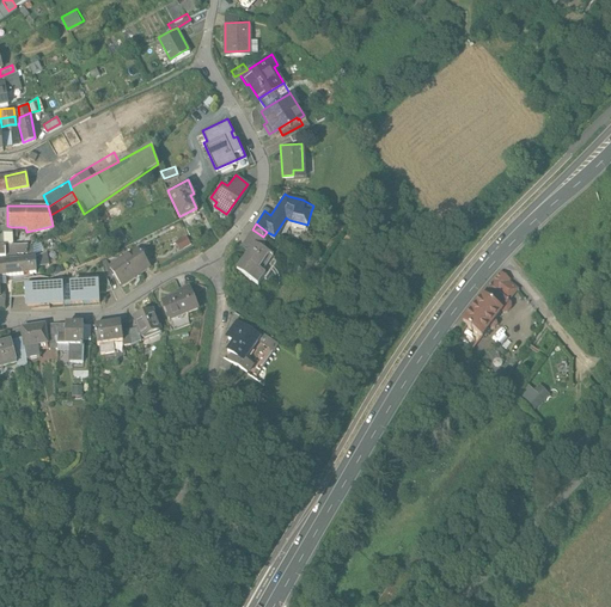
[(7,226),(0,226),(0,244),(5,244),(12,244),(12,227),(7,226)]
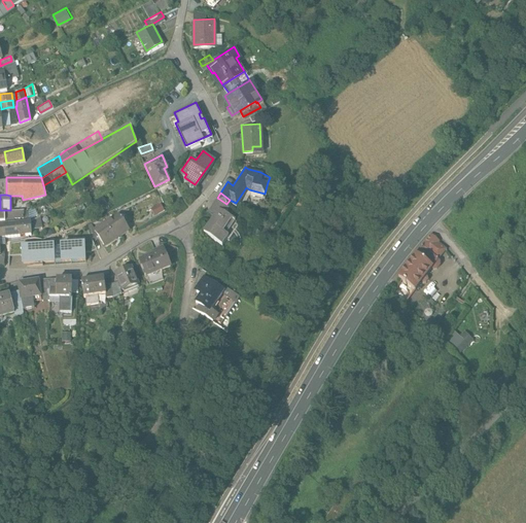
[(102,196),(92,200),(96,208),(106,203),(102,196)]
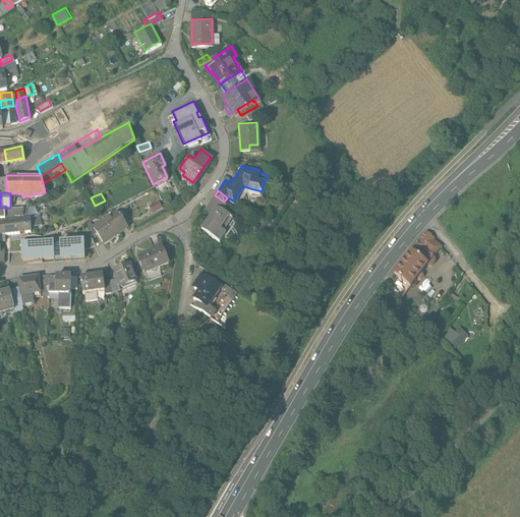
[(224,202),(215,195),(211,202),(222,209),(226,204),(224,202)]
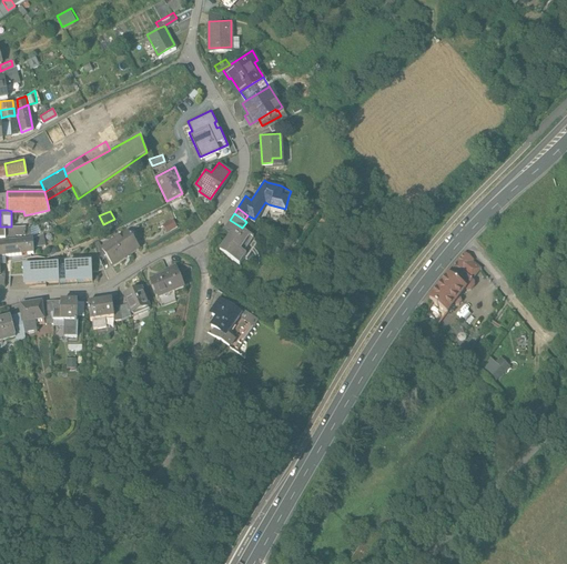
[(164,225),(168,230),(180,224),(176,219),(164,225)]
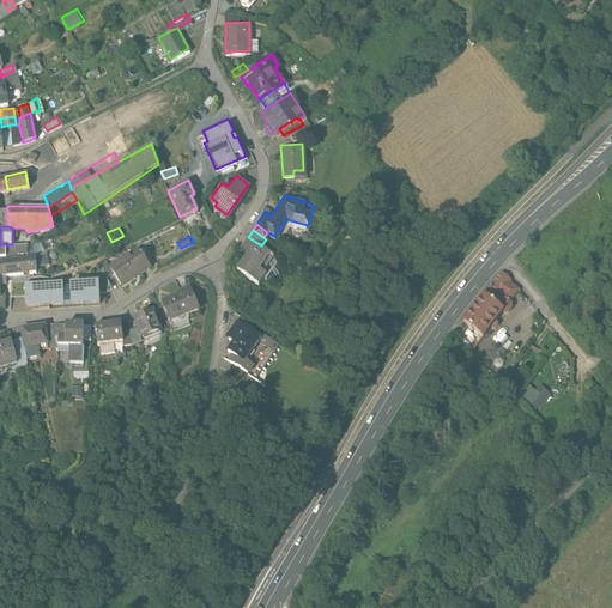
[(261,245),(248,237),(243,244),(248,248),(236,266),(258,280),(262,273),(265,274),(277,256),(261,245)]
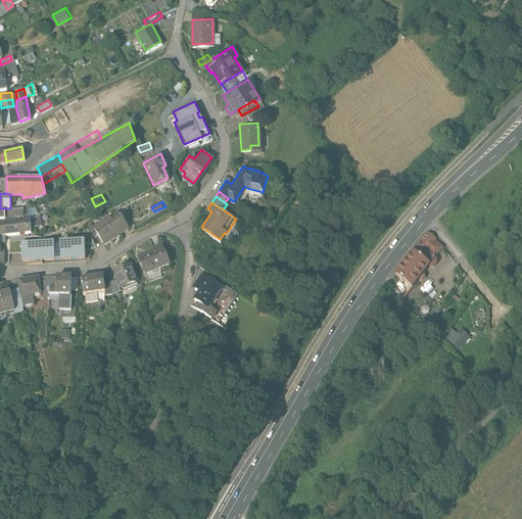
[(116,210),(94,226),(104,240),(127,225),(120,216),(121,215),(120,214),(119,215),(116,210)]
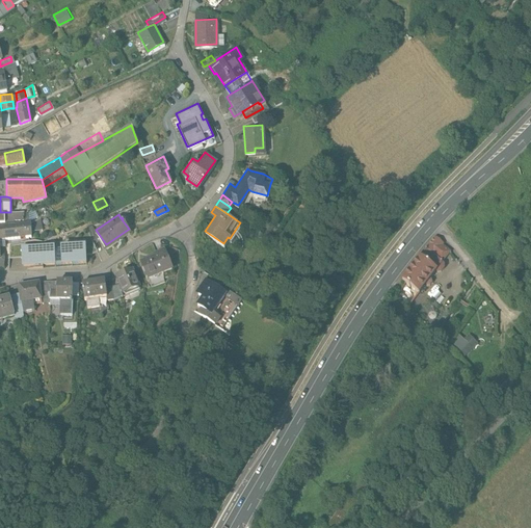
[(30,222),(4,226),(5,237),(30,235),(30,231),(42,230),(40,217),(30,222)]
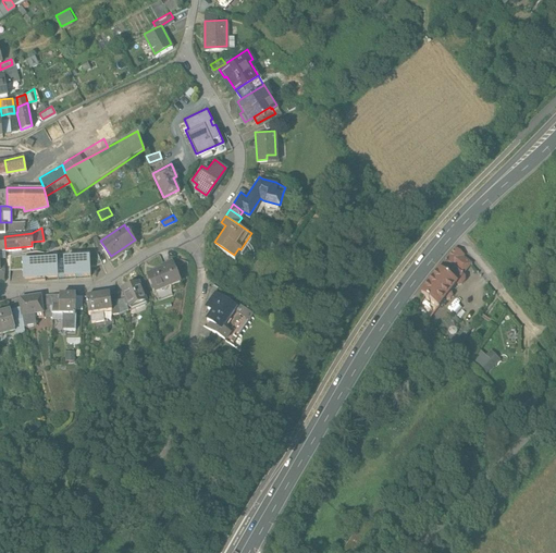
[(97,235),(90,237),(93,241),(96,248),(101,246),(97,235)]
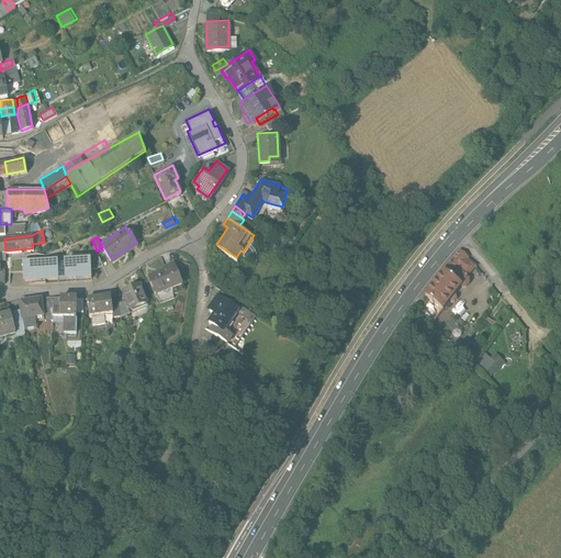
[(93,243),(90,245),(90,252),(90,266),(96,266),(102,263),(97,250),(93,243)]
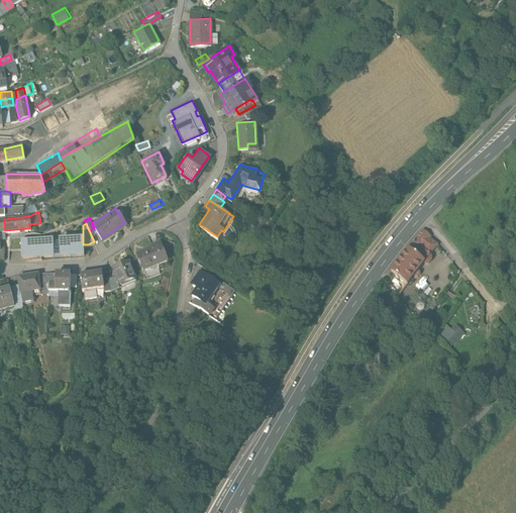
[(423,224),(414,236),(430,249),(436,241),(423,224)]
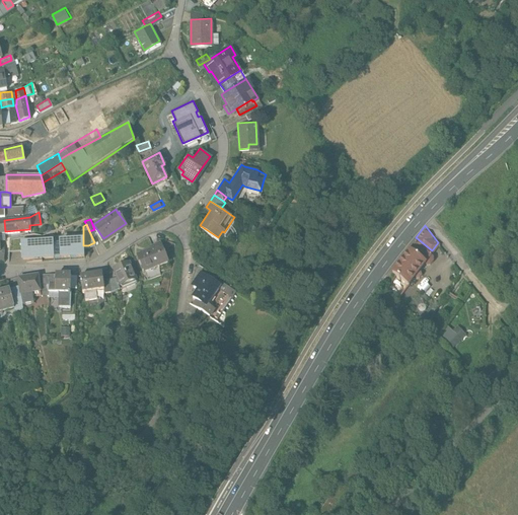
[(53,239),(30,240),(30,241),(24,241),(20,241),(20,248),(21,256),(84,253),(83,245),(83,232),(73,233),(73,238),(61,238),(61,240),(53,240),(53,239)]
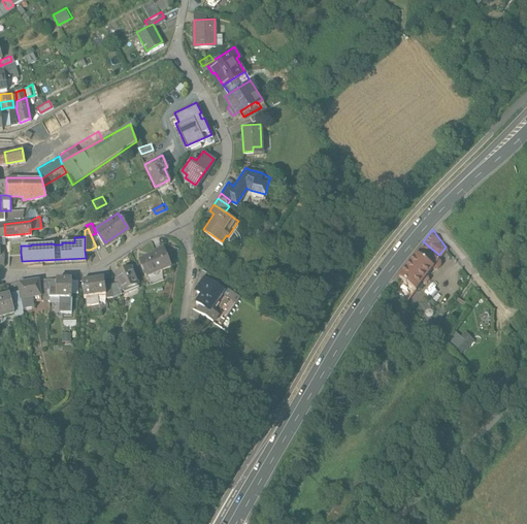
[(24,237),(8,240),(8,254),(21,253),(21,246),(25,246),(24,237)]
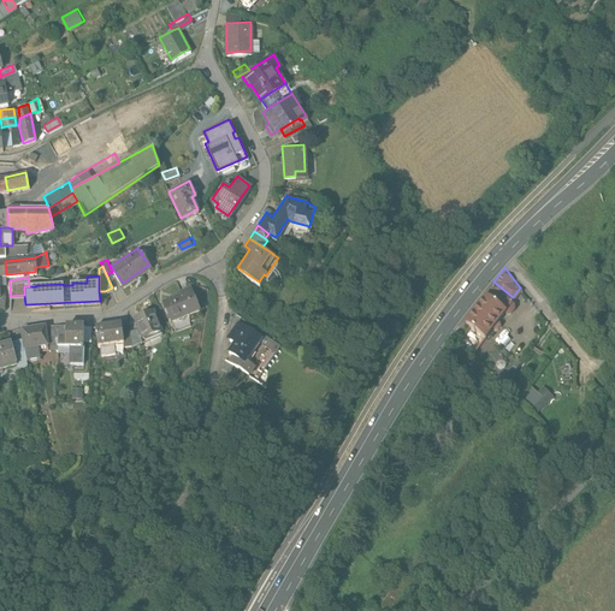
[(513,297),(494,282),(484,294),(466,318),(469,321),(482,330),(485,333),(492,322),(495,324),(498,324),(500,321),(501,320),(501,318),(500,315),(504,309),(507,309),(510,308),(513,306),(514,303),(514,300),(513,297)]
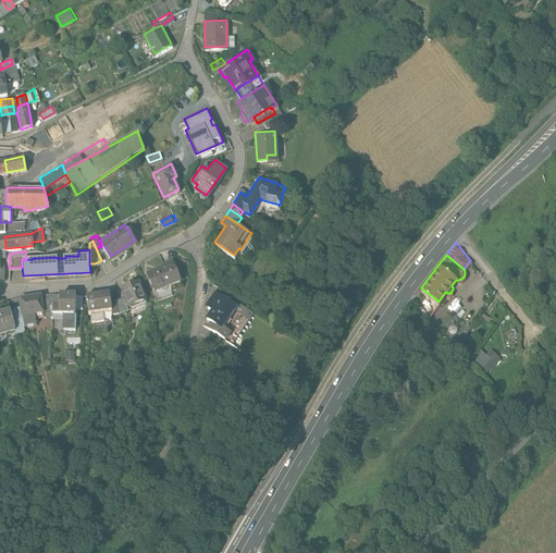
[(163,267),(157,269),(156,267),(148,271),(155,287),(180,278),(171,258),(162,262),(163,267)]
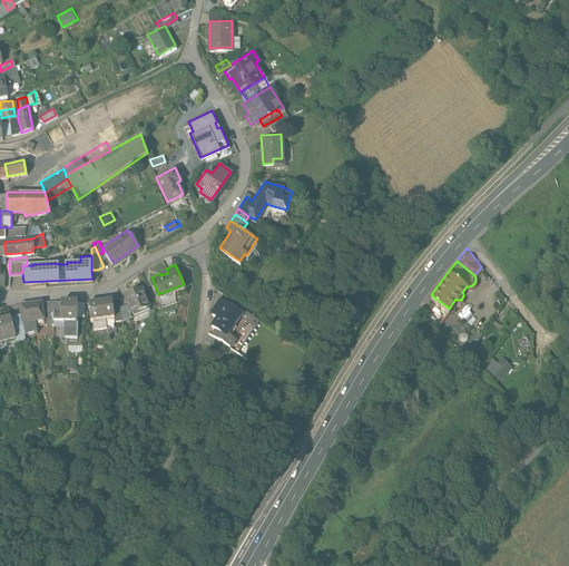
[(141,286),(125,293),(133,312),(148,305),(141,286)]
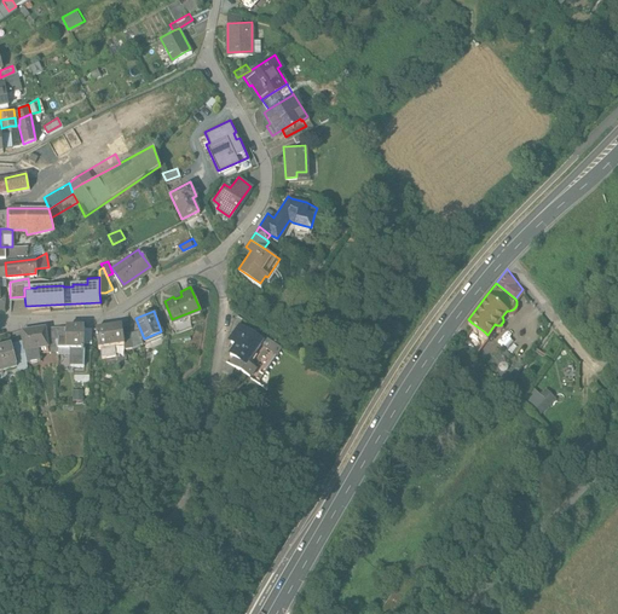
[(261,336),(237,319),(232,328),(235,330),(231,336),(235,340),(229,348),(234,352),(244,359),(244,358),(253,347),(254,347),(261,336)]
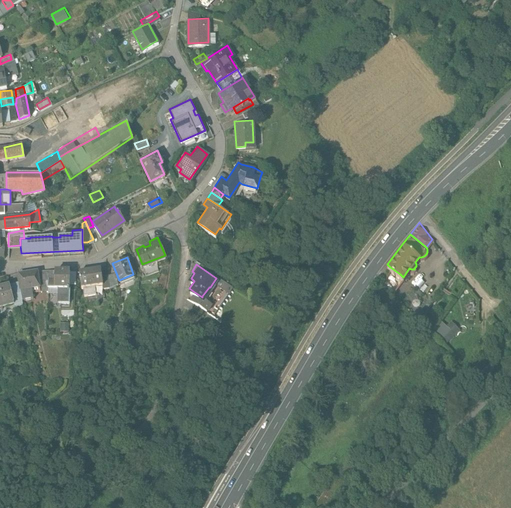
[(93,268),(78,270),(80,287),(82,286),(83,295),(95,293),(94,285),(102,284),(101,275),(100,267),(93,269),(93,268)]
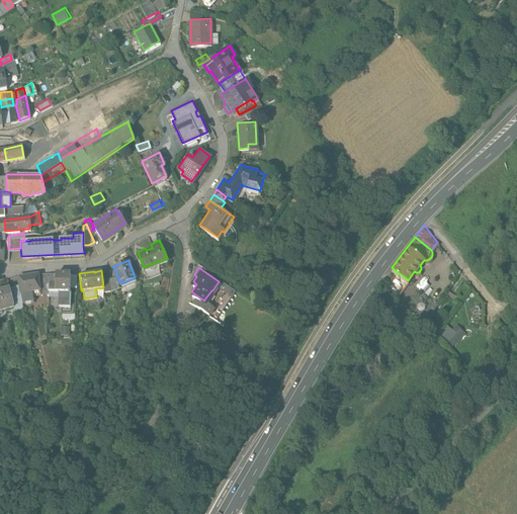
[(405,277),(395,270),(392,275),(401,282),(405,277)]
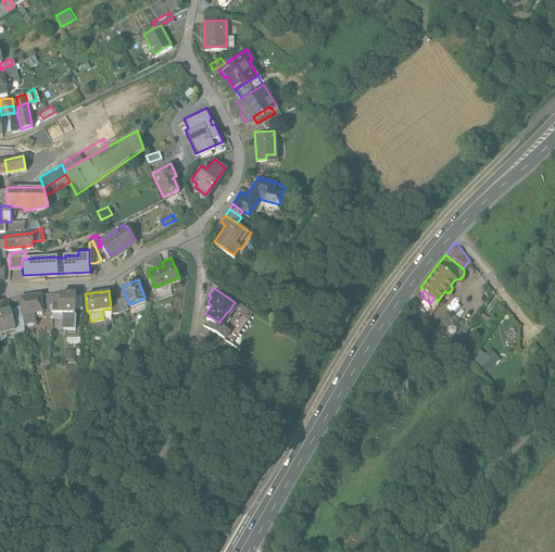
[(52,292),(40,293),(42,311),(42,316),(51,315),(51,311),(51,302),(52,292)]
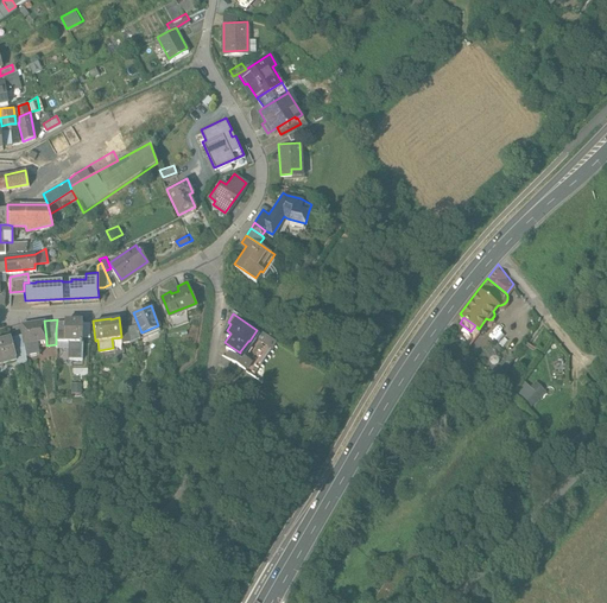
[(82,321),(64,319),(64,331),(56,330),(56,340),(68,341),(81,341),(82,321)]
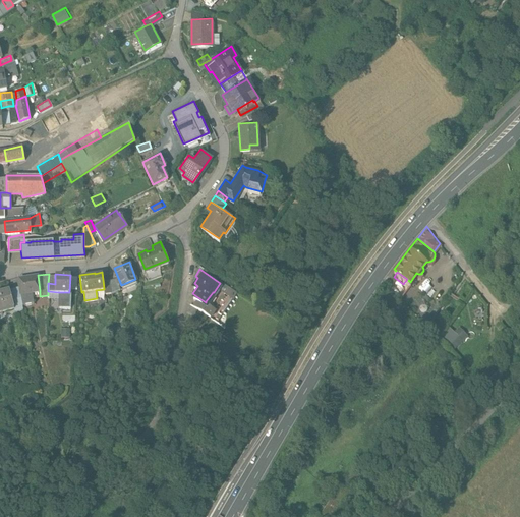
[(38,275),(18,277),(19,287),(20,293),(20,294),(22,304),(34,302),(33,292),(40,291),(38,275)]
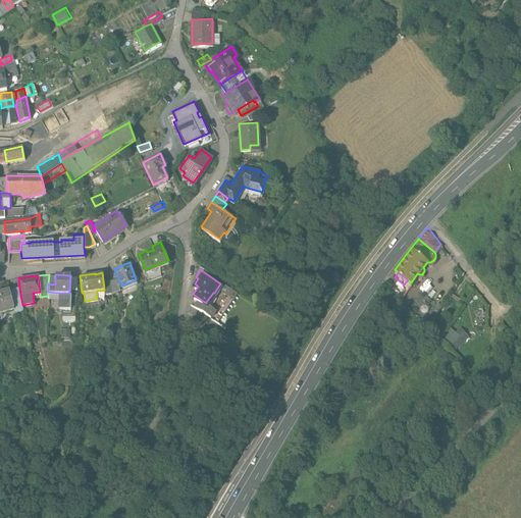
[(115,277),(109,279),(110,293),(120,289),(115,277)]
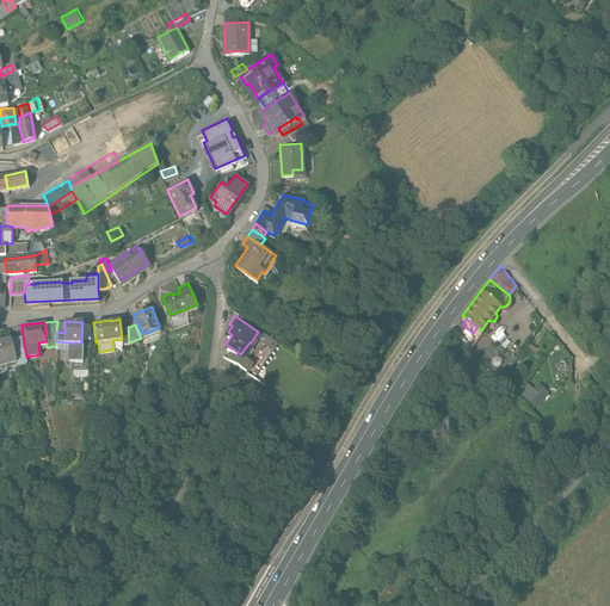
[(276,336),(267,331),(263,338),(271,344),(276,336)]
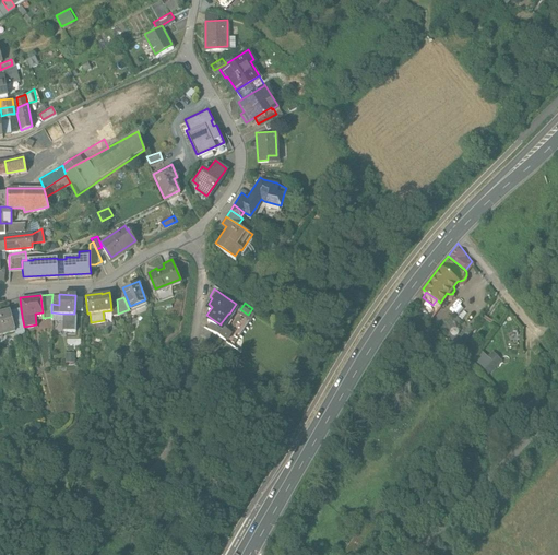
[(21,308),(10,310),(14,329),(24,327),(22,316),(22,315),(21,308)]
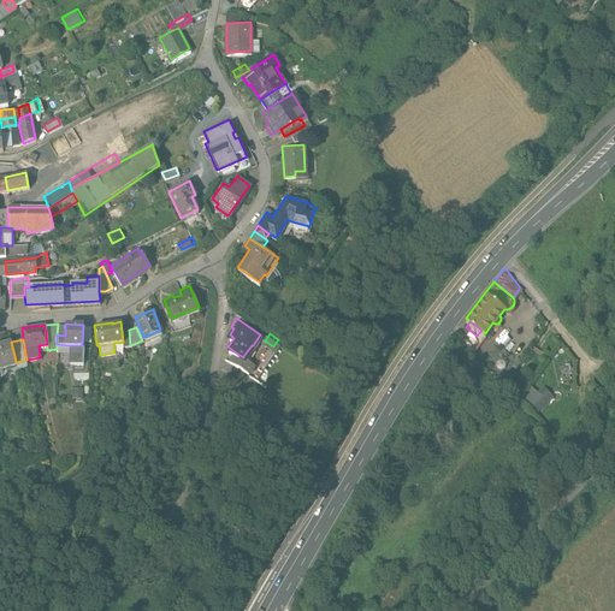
[(11,340),(0,343),(0,366),(16,362),(11,342),(11,340)]
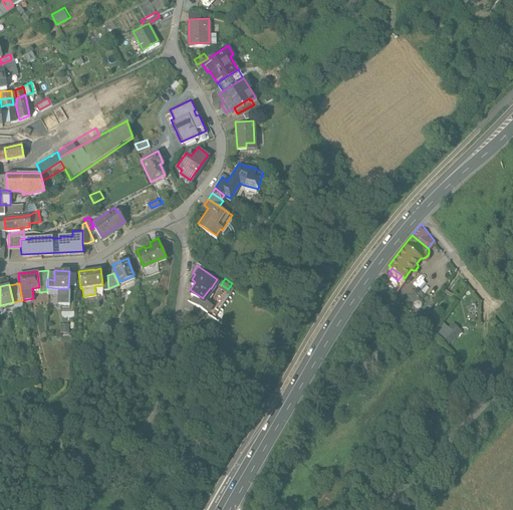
[(68,288),(57,288),(57,301),(68,302),(68,288)]
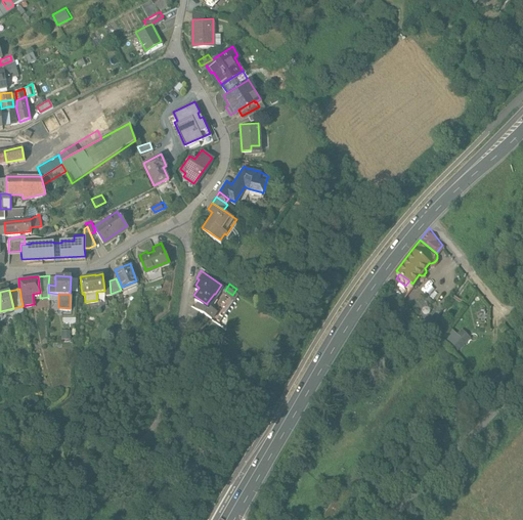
[(207,304),(198,298),(193,303),(211,314),(215,309),(207,303),(207,304)]
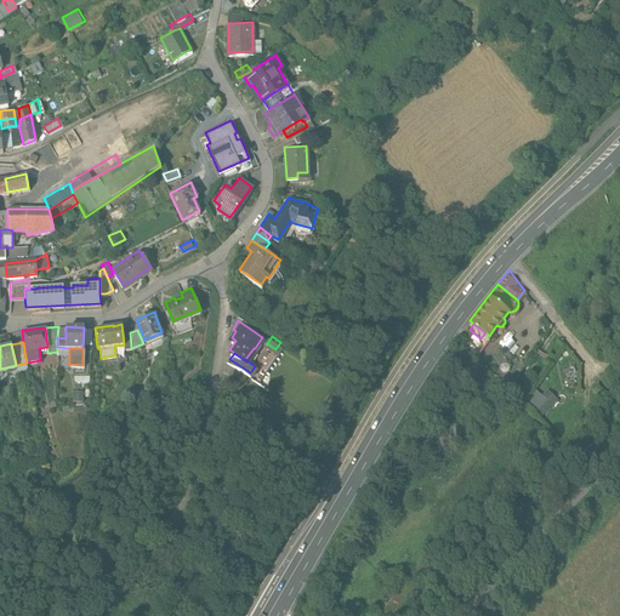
[(534,387),(522,398),(540,417),(558,399),(549,388),(541,395),(534,387)]
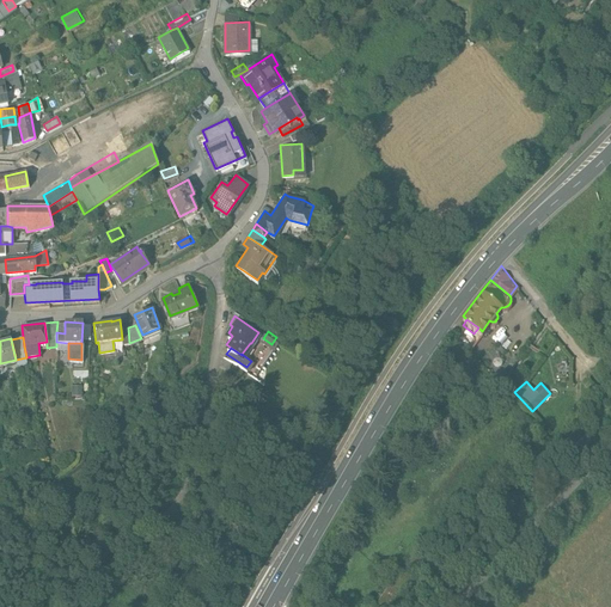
[(85,386),(74,387),(74,397),(85,397),(85,386)]
